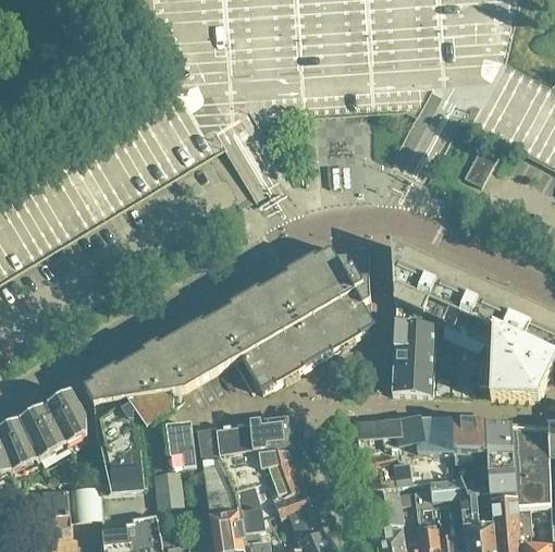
[(483,179),(494,158),(477,148),(461,178),(464,179),(480,187),(483,179)]
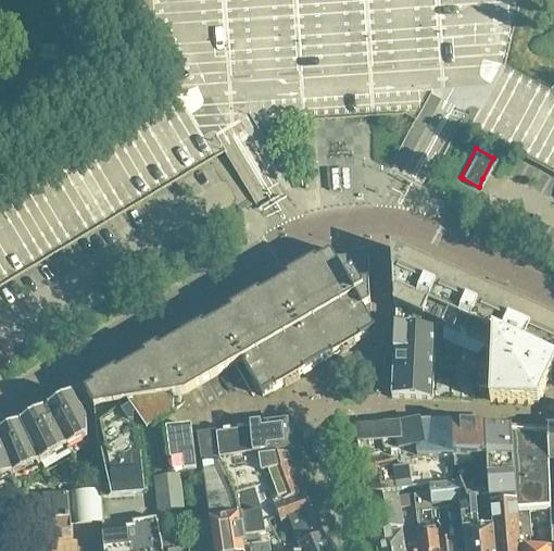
[(553,314),(389,241),(392,301),(394,302),(390,392),(431,395),(435,320),(491,345),(489,398),(537,400),(553,360),(553,314)]
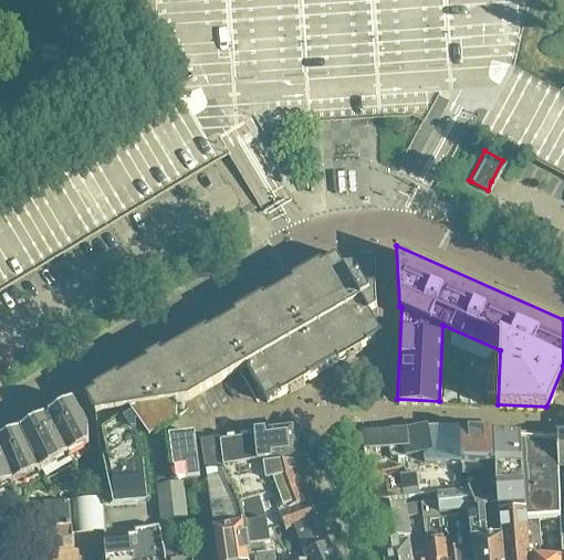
[(382,331),(376,321),(374,273),(368,264),(354,265),(348,255),(338,256),(334,249),(311,262),(310,260),(296,267),(298,270),(254,295),(252,293),(239,300),(240,303),(197,328),(195,326),(181,334),(183,336),(159,350),(157,346),(82,389),(94,409),(174,397),(187,394),(243,361),(264,398),(376,334),(382,331)]
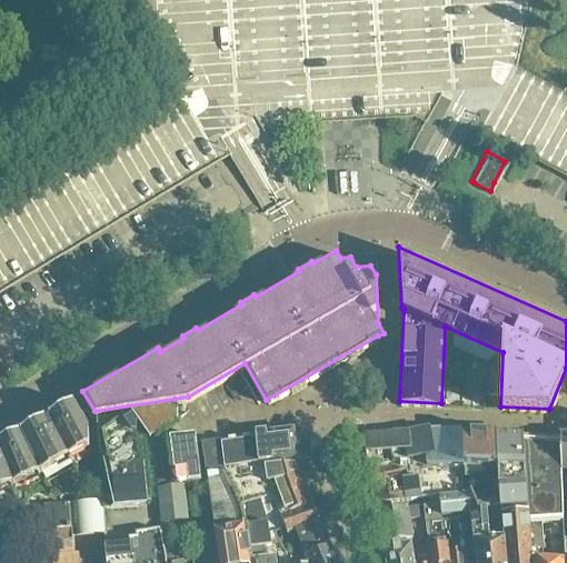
[(71,398),(19,426),(40,469),(89,442),(87,426),(71,398)]
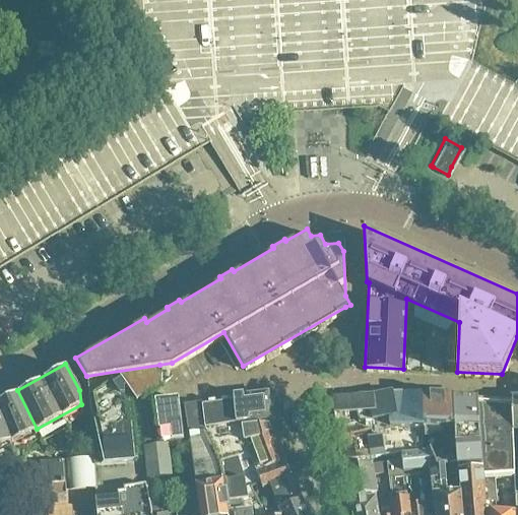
[(86,376),(93,461),(134,457),(127,391),(124,391),(123,385),(125,384),(135,398),(160,382),(160,375),(159,365),(86,376)]
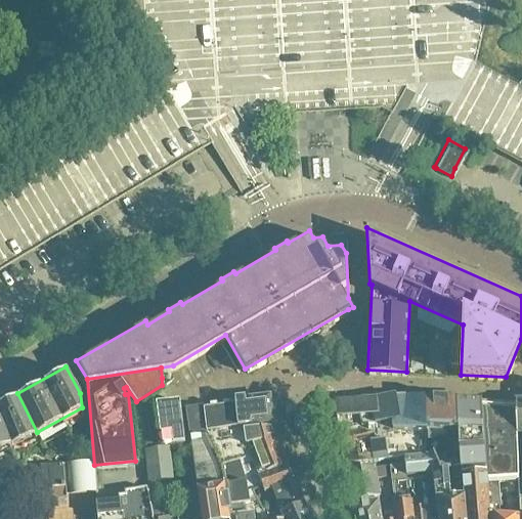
[(381,427),(376,394),(376,393),(359,391),(359,394),(362,411),(365,426),(368,425),(368,427),(381,427)]
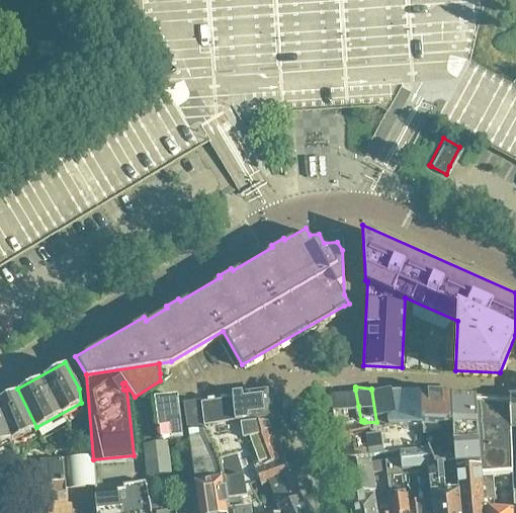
[(17,389),(0,396),(0,442),(8,439),(34,429),(36,427),(17,389)]
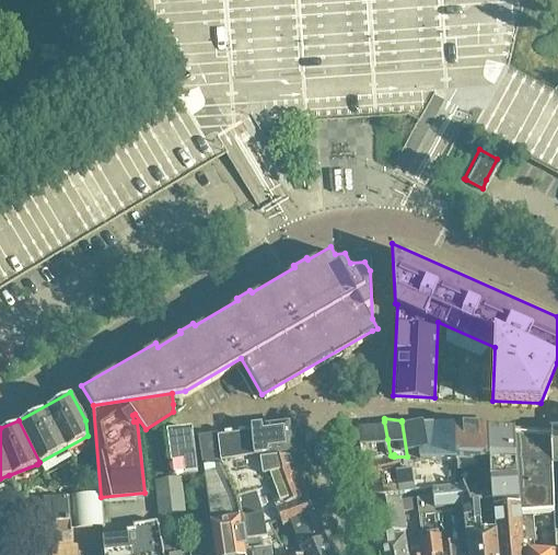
[(291,448),(287,420),(260,424),(260,423),(251,424),(251,425),(254,452),(291,448)]
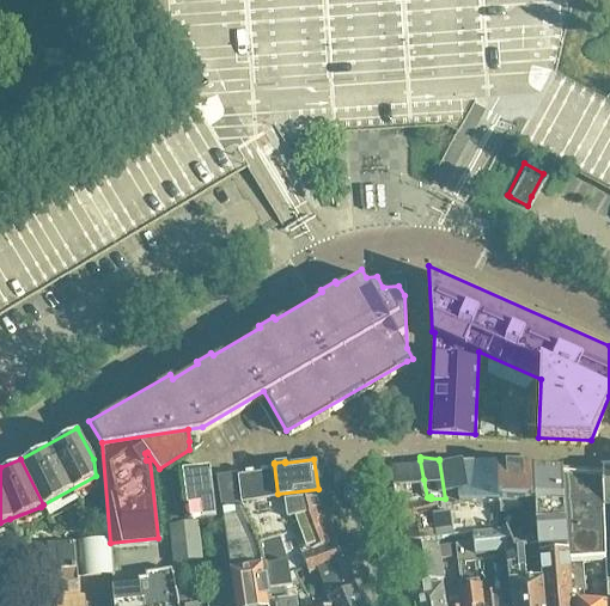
[(424,479),(420,460),(388,463),(391,483),(424,479)]
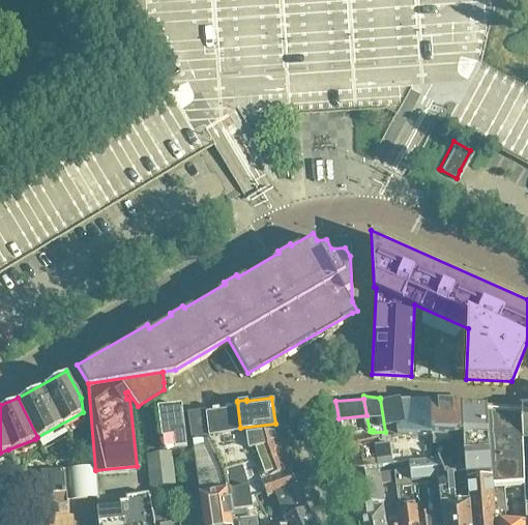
[(380,399),(385,432),(397,433),(393,400),(380,399)]
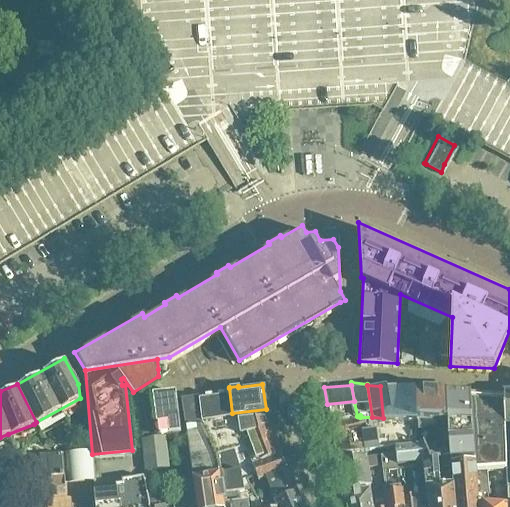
[(411,417),(410,387),(388,386),(380,386),(383,418),(411,417)]
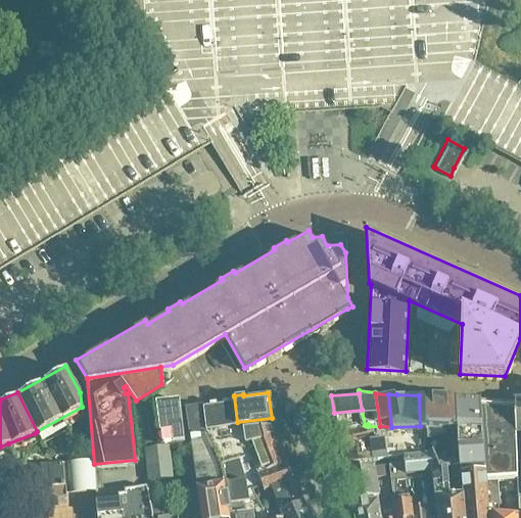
[(461,472),(455,397),(419,395),(420,426),(421,430),(424,430),(450,431),(450,435),(452,465),(445,465),(447,492),(462,491),(461,472)]
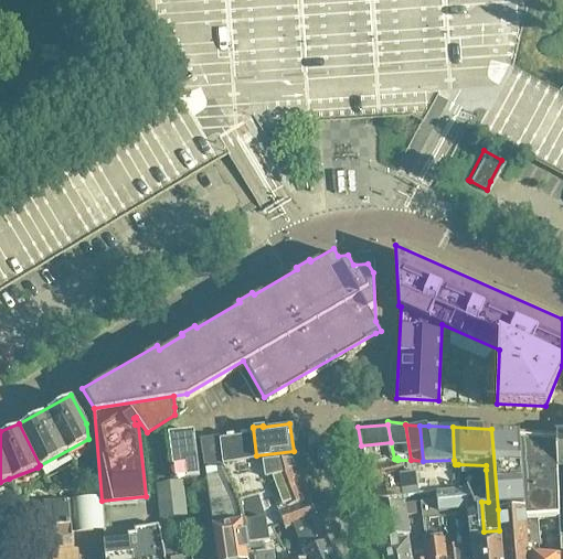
[(198,473),(193,436),(192,428),(174,430),(170,430),(176,476),(198,473)]
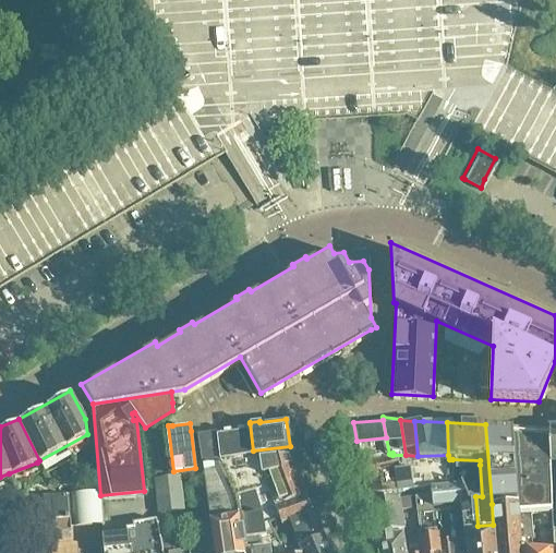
[(253,451),(250,423),(213,428),(217,456),(253,451)]
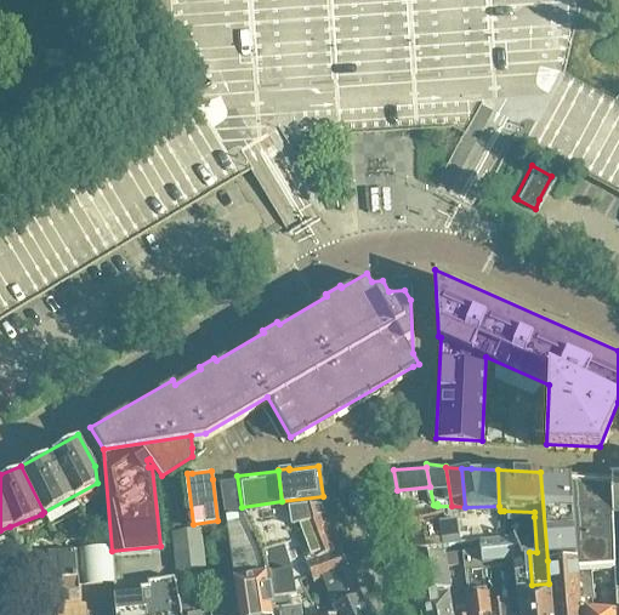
[(577,558),(574,535),(573,512),(571,472),(540,472),(547,561),(577,558)]
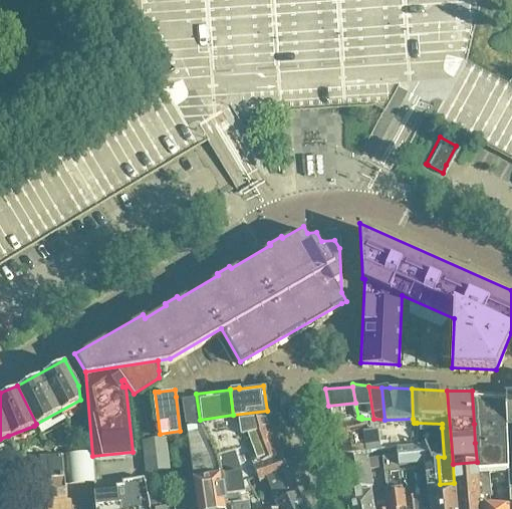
[(508,508),(509,503),(490,504),(489,468),(508,467),(506,422),(506,394),(473,391),(472,391),(474,424),(475,443),(477,462),(479,508),(508,508)]
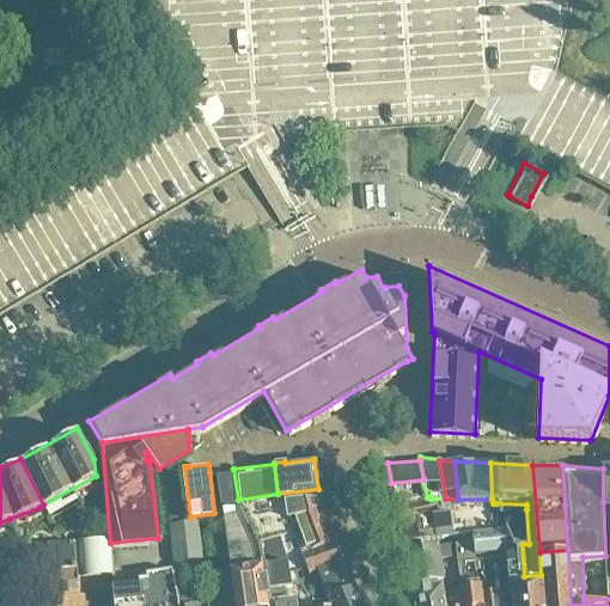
[(260,559),(256,539),(238,500),(233,469),(215,471),(230,568),(231,574),(235,599),(236,605),(266,605),(266,599),(267,599),(266,595),(263,583),(260,559)]
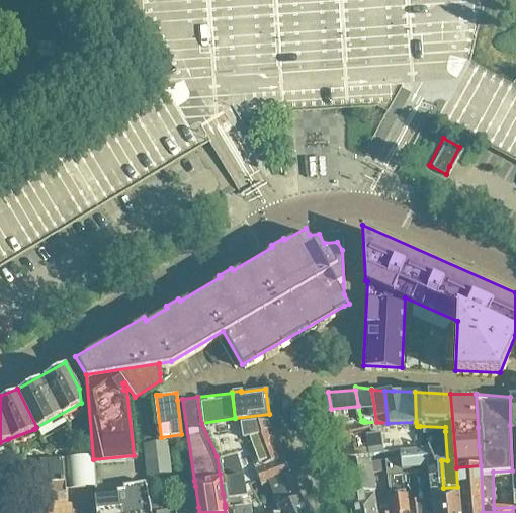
[(361,421),(358,406),(331,409),(334,424),(361,421)]
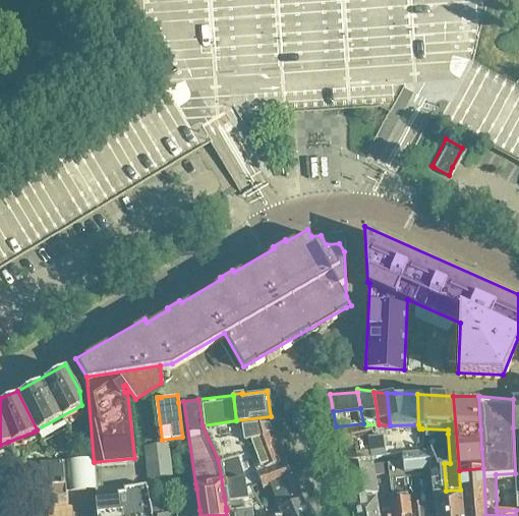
[(275,433),(272,420),(240,423),(245,441),(275,433)]
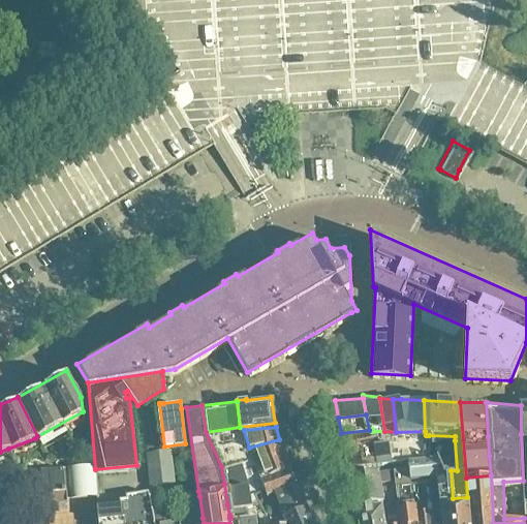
[(429,435),(426,435),(425,431),(396,432),(384,431),(372,431),(372,429),(369,430),(341,433),(344,451),(375,448),(386,447),(405,444),(407,458),(410,459),(429,457),(429,435)]
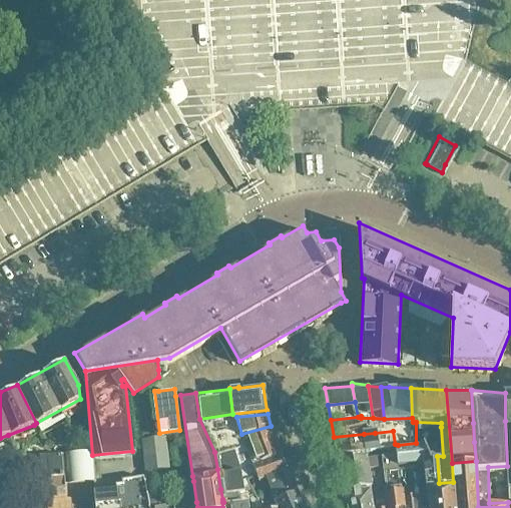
[(275,439),(274,437),(271,426),(241,434),(246,450),(275,439)]
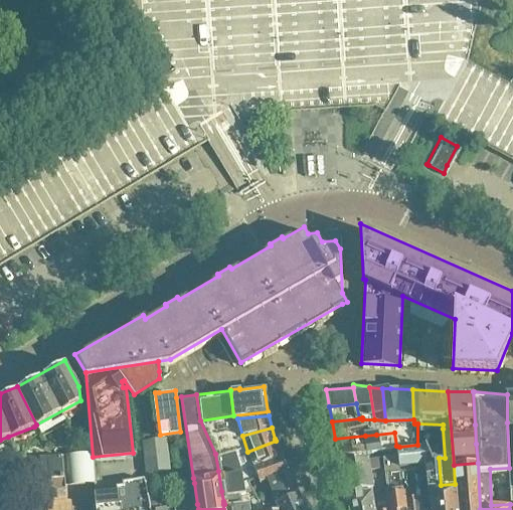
[(400,464),(399,447),(396,446),(394,433),(376,435),(378,447),(380,447),(381,453),(386,487),(388,509),(405,509),(402,486),(403,486),(400,464)]
